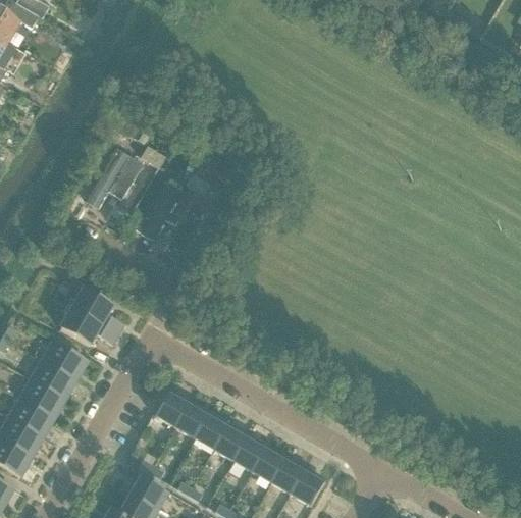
[(18,0),(17,3),(40,15),(43,17),(50,6),(40,0),(18,0)]
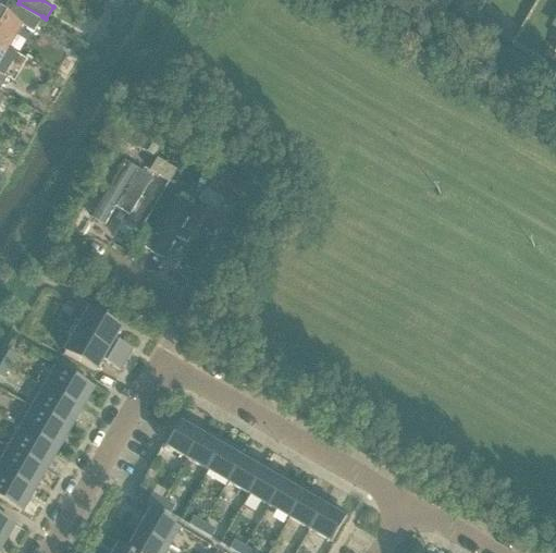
[(462,0),(481,12),(489,0),(462,0)]
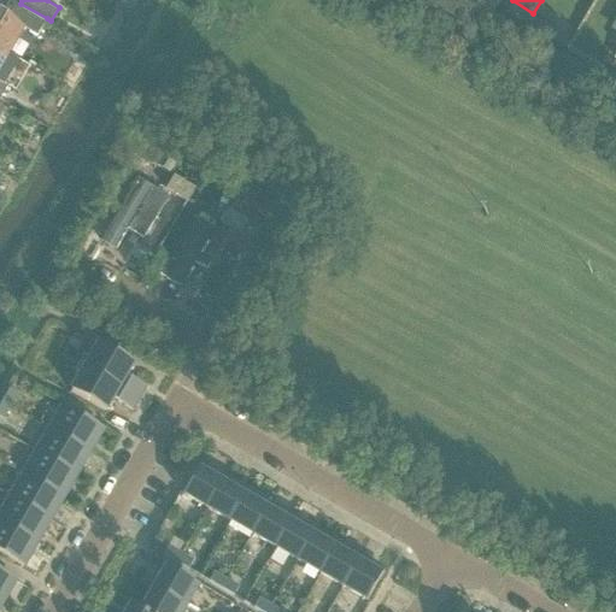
[(47,18),(21,4),(16,1),(9,15),(0,9),(0,43),(9,48),(23,24),(39,33),(47,18)]
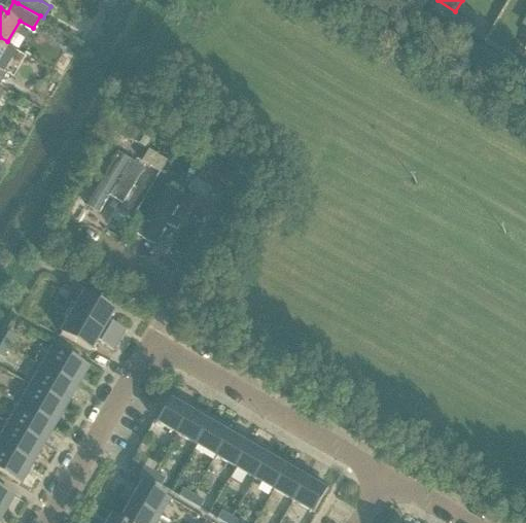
[(7,41),(0,37),(0,81),(1,82),(7,71),(4,69),(16,47),(7,41)]
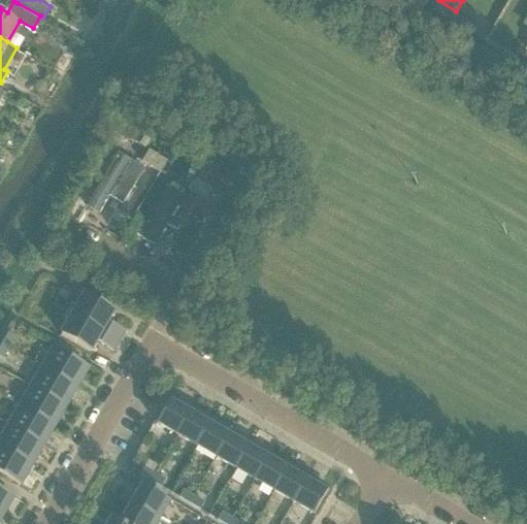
[(126,248),(192,139),(128,102),(66,211),(126,248)]
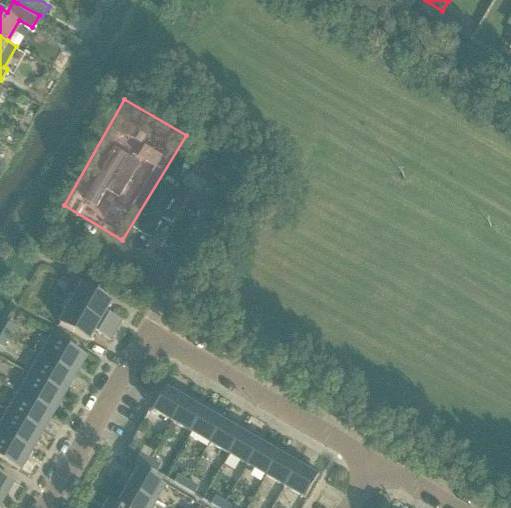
[(186,135),(122,240),(178,273),(240,168),(186,135)]
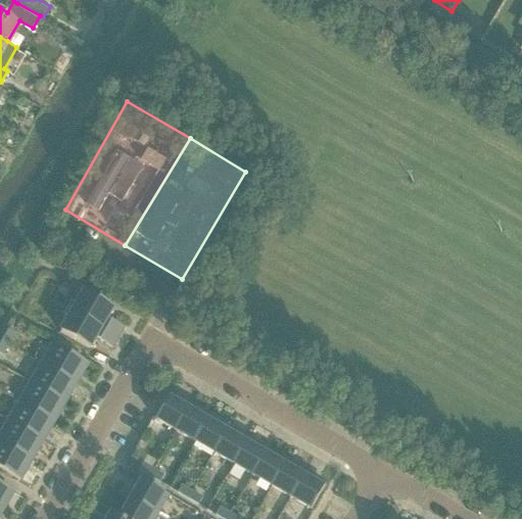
[(74,283),(65,279),(59,288),(67,293),(74,283)]
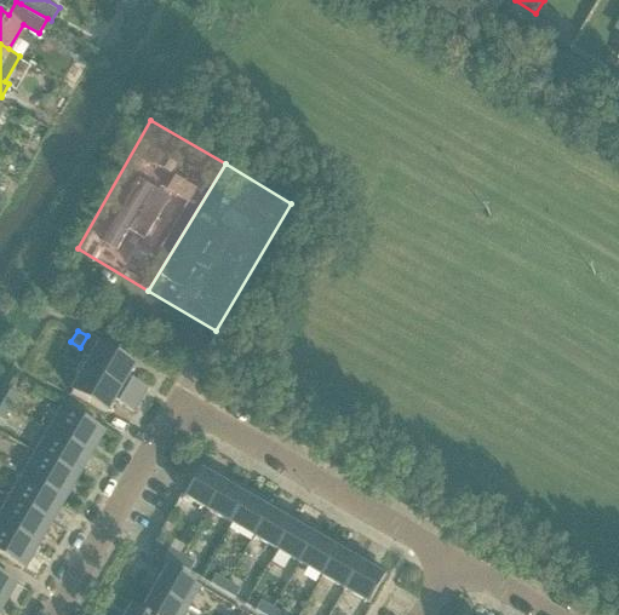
[(87,367),(121,386),(135,363),(101,344),(87,367)]
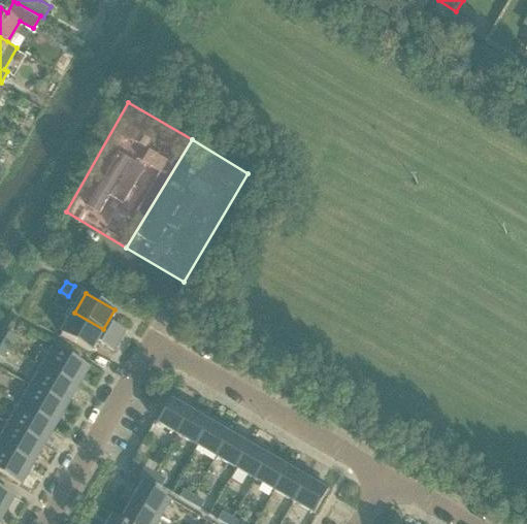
[(92,350),(103,329),(74,313),(63,333),(92,350)]
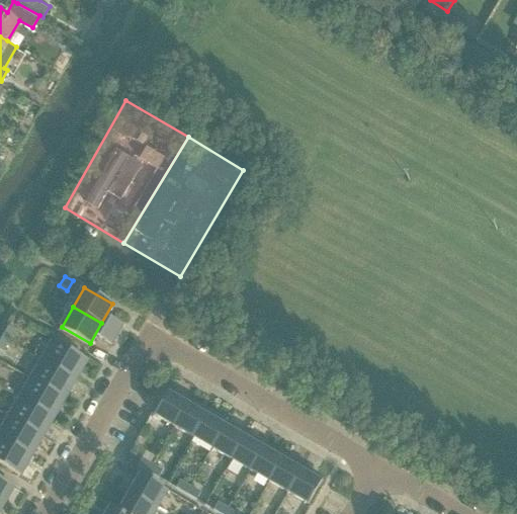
[(118,333),(123,324),(110,316),(105,326),(118,333)]
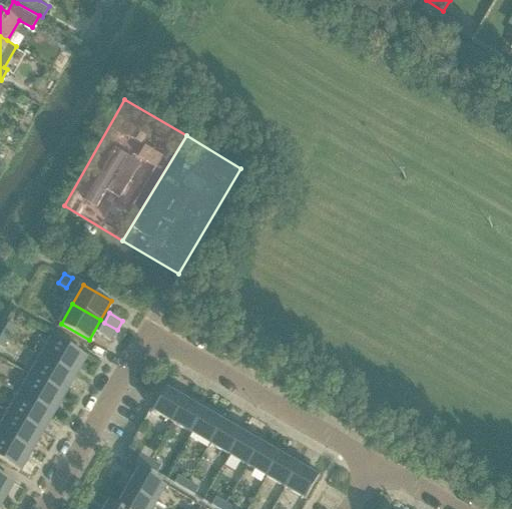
[(3,331),(11,335),(17,325),(9,320),(3,331)]
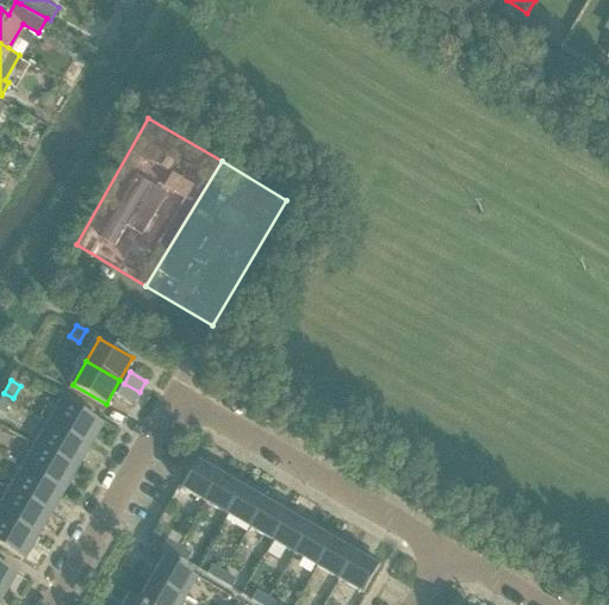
[(132,403),(140,392),(124,384),(118,394),(132,403)]
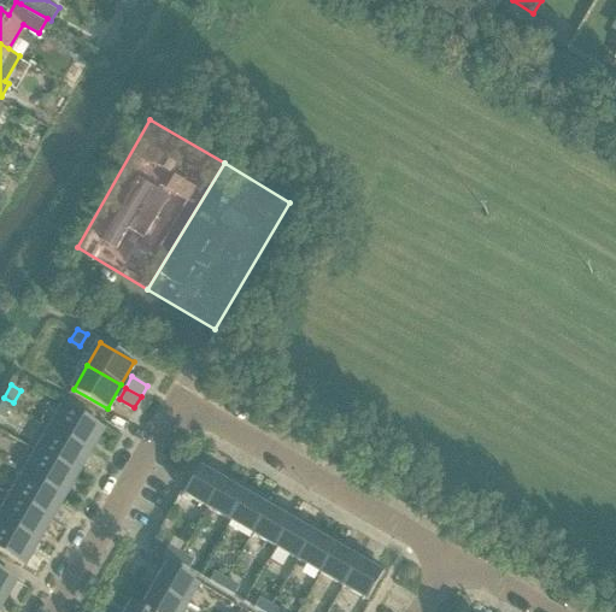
[(0,411),(6,416),(13,402),(4,398),(0,404),(0,411)]
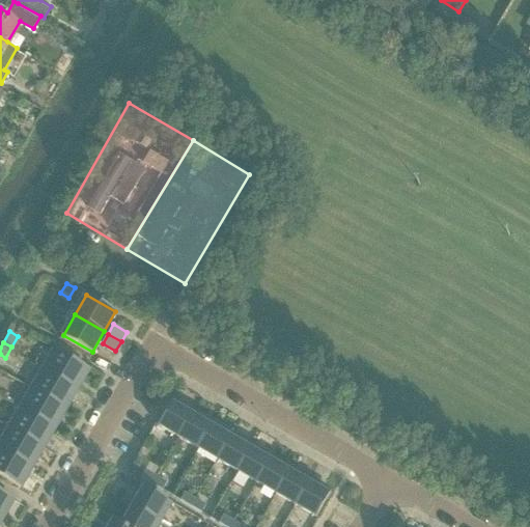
[(45,367),(79,386),(90,366),(56,348),(45,367)]
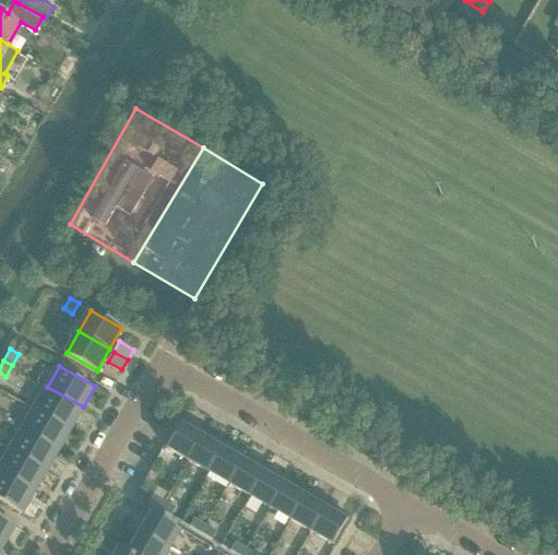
[(71,427),(83,406),(47,387),(35,406),(71,427)]
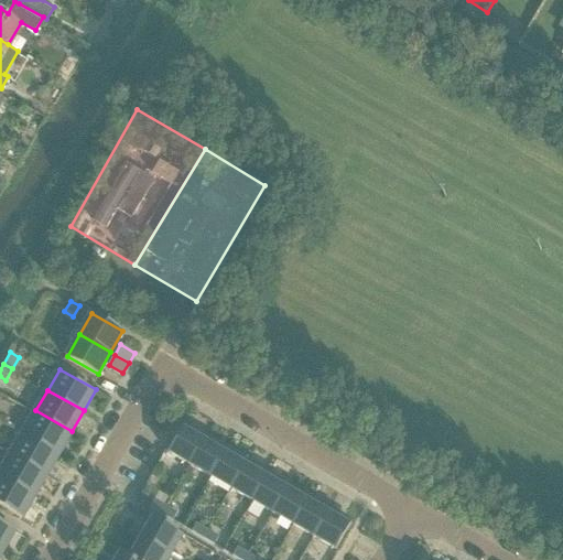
[(60,452),(72,431),(35,410),(23,431),(60,452)]
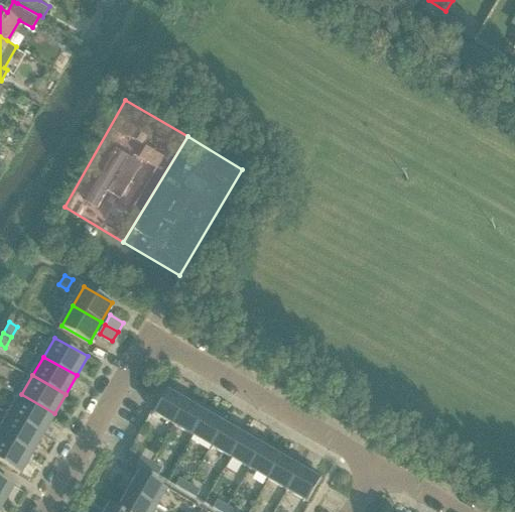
[(174,422),(188,397),(169,386),(155,411),(174,422)]
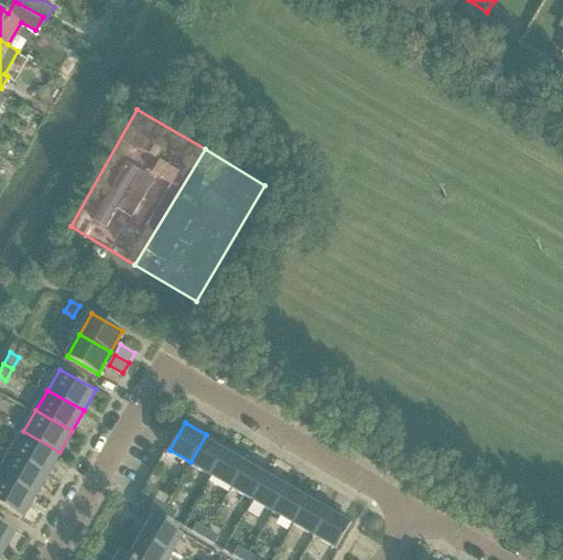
[(47,473),(60,452),(23,431),(12,451),(11,452),(47,473)]
